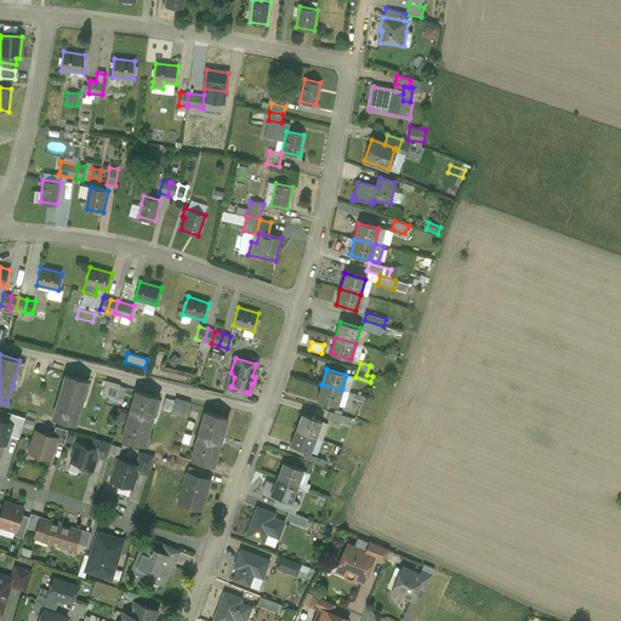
[(89,382),(66,375),(52,419),(75,426),(81,406),(83,406),(84,399),(89,382)]
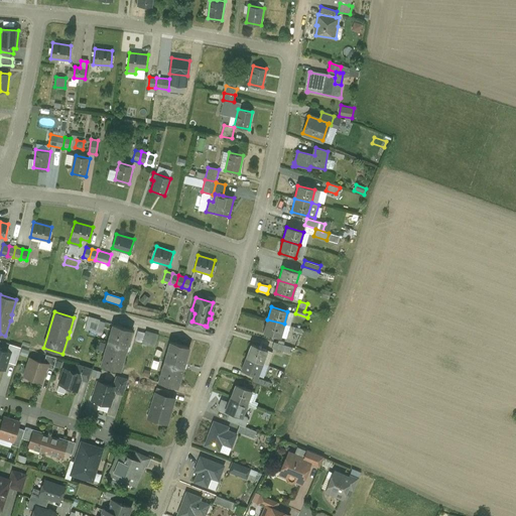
[(100,320),(89,316),(85,328),(97,332),(100,320)]
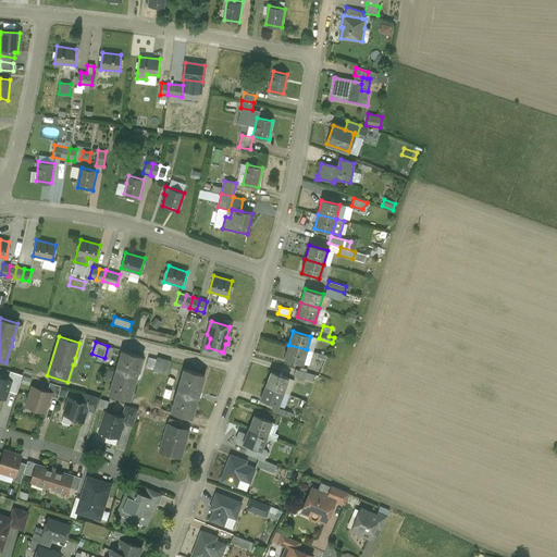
[(221,351),(207,347),(208,346),(203,345),(201,346),(199,354),(219,358),(221,351)]
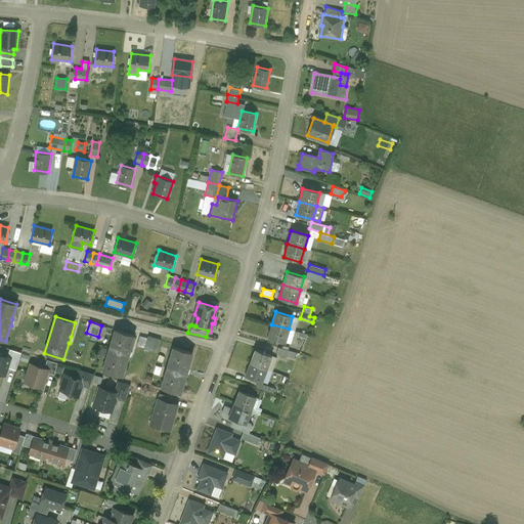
[(289,329),(271,324),(267,338),(285,343),(289,329)]
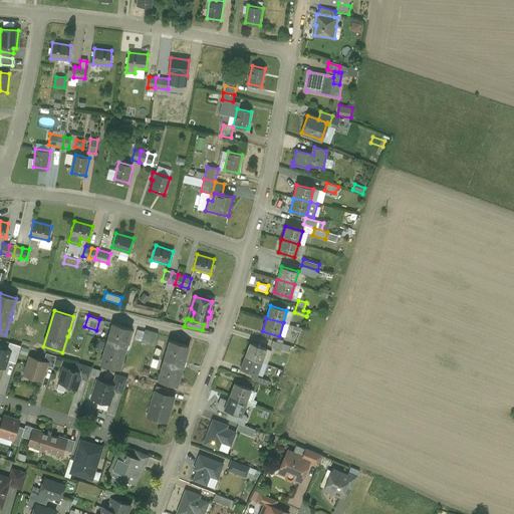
[(112,323),(100,363),(119,368),(124,349),(126,350),(127,344),(126,344),(132,328),(112,323)]
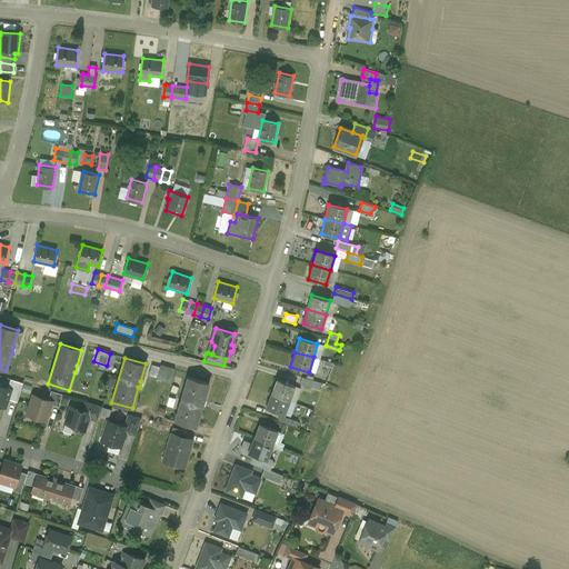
[(150,365),(148,376),(157,377),(158,366),(150,365)]
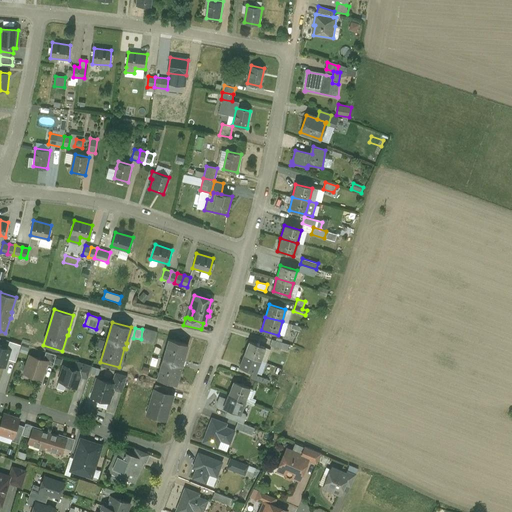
[(157,332),(144,328),(141,340),(153,344),(157,332)]
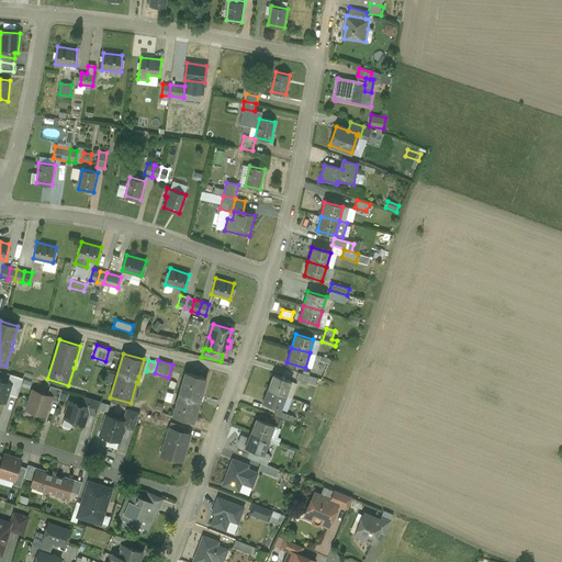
[(186,372),(172,415),(193,422),(199,402),(200,402),(202,395),(201,395),(206,379),(186,372)]
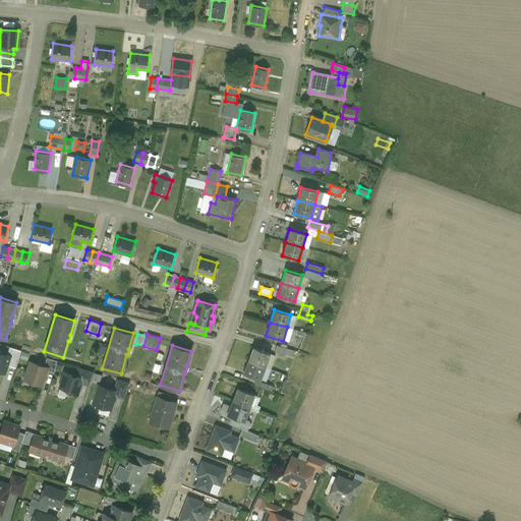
[(293,350),(276,345),(274,352),(292,357),(293,350)]
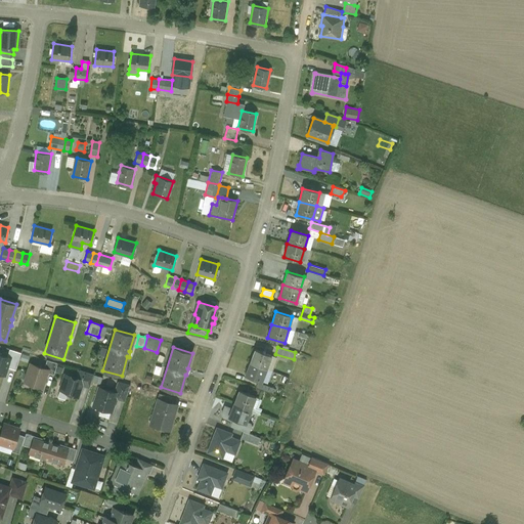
[(20,352),(9,349),(6,357),(10,358),(7,367),(15,369),(20,352)]
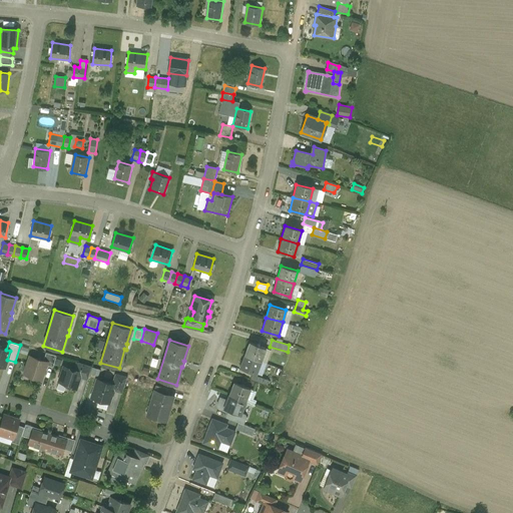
[(266,349),(249,342),(244,355),(261,361),(266,349)]
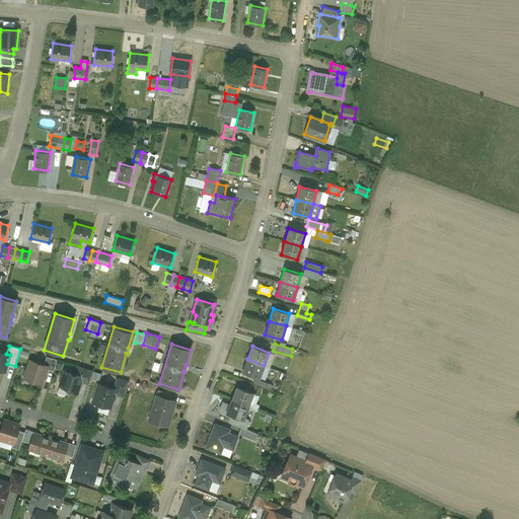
[(6,354),(0,351),(0,369),(4,371),(7,364),(10,355),(6,354)]
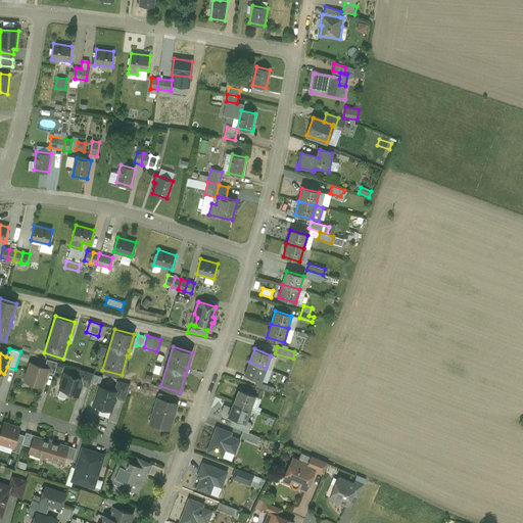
[(57,363),(46,360),(44,368),(48,369),(47,372),(53,374),(57,363)]
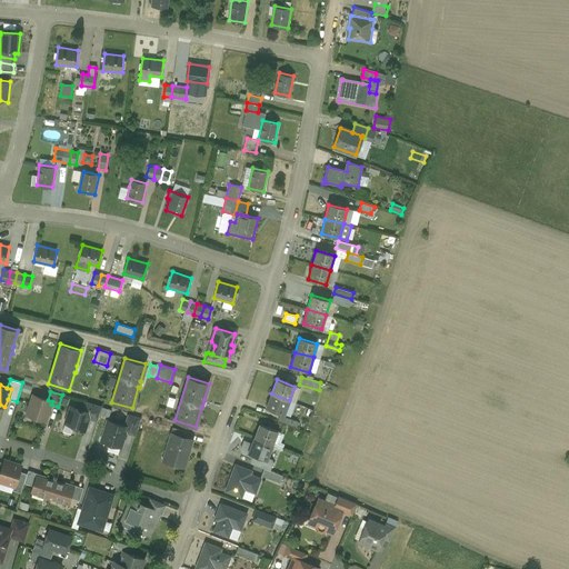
[(289,400),(271,393),(266,408),(283,415),(289,400)]
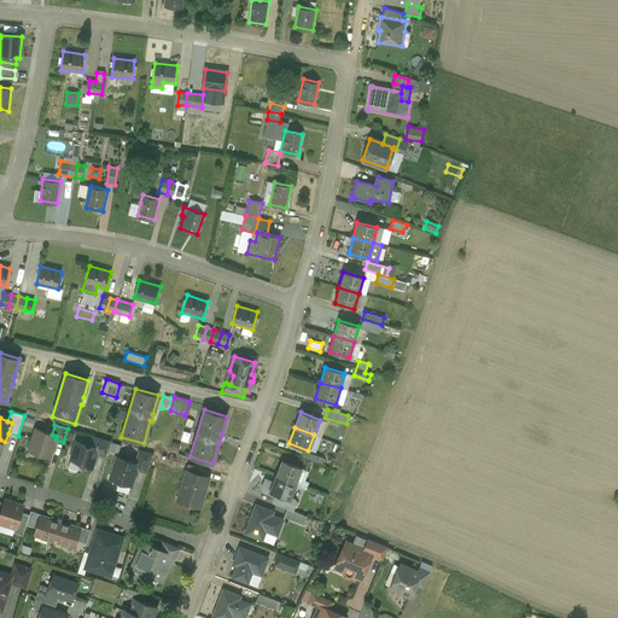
[(52,435),(35,429),(29,450),(50,458),(56,439),(57,436),(52,435)]
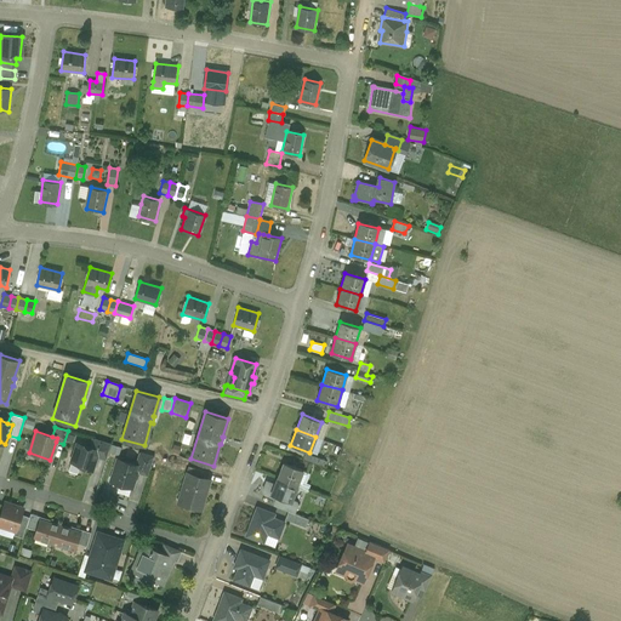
[(110,443),(93,438),(91,448),(98,450),(97,455),(106,459),(110,443)]
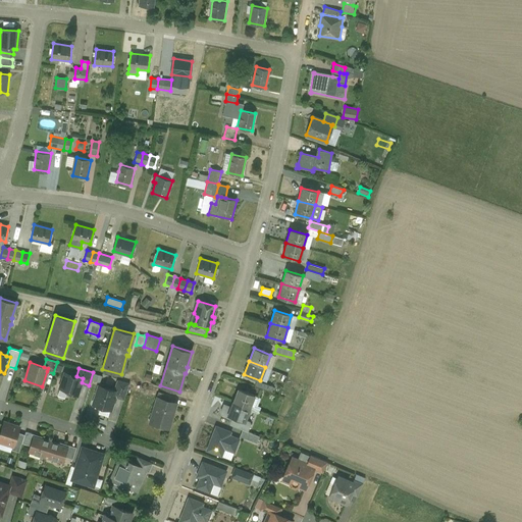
[(76,376),(64,372),(59,387),(67,390),(66,393),(77,396),(82,382),(83,378),(76,376)]
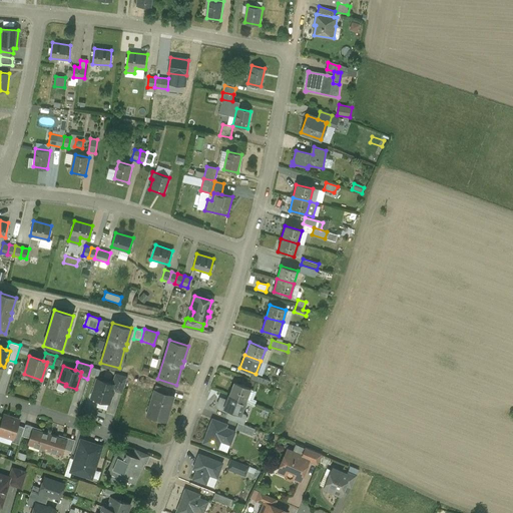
[(127,377),(115,373),(112,384),(114,385),(113,390),(122,393),(127,377)]
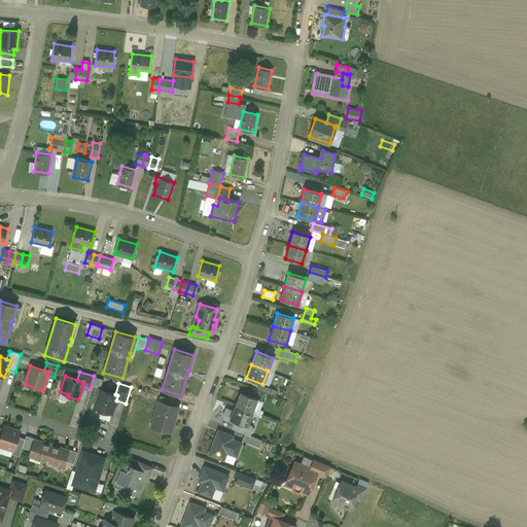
[(276,391),(259,384),(257,389),(274,396),(276,391)]
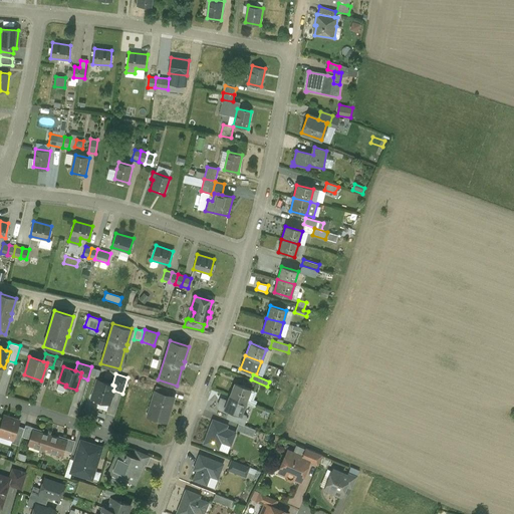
[(112,384),(97,380),(92,399),(108,404),(110,396),(112,395),(113,391),(114,386),(112,384)]
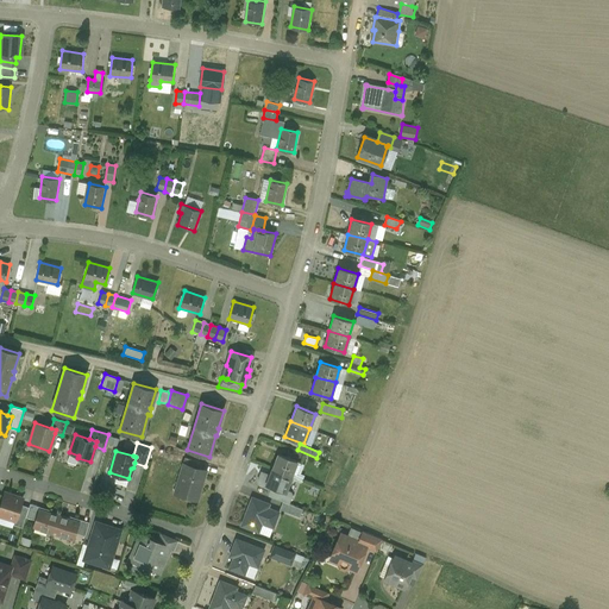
[(297,462),(277,453),(272,469),(290,476),(292,476),(297,462)]
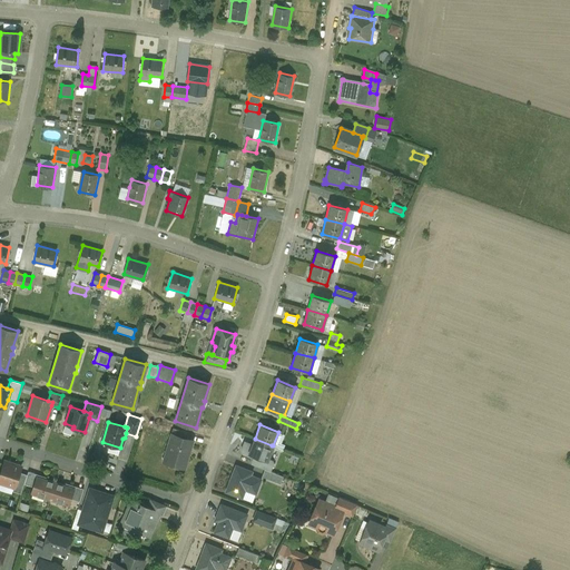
[(187,432),(173,428),(170,435),(173,436),(173,434),(185,439),(187,432)]
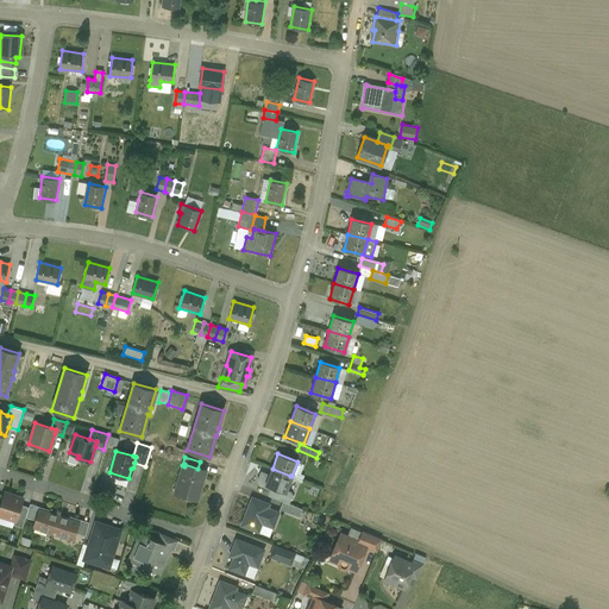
[(198,469),(184,464),(184,466),(180,481),(179,481),(179,482),(182,483),(180,493),(175,491),(175,493),(196,500),(205,471),(198,469)]
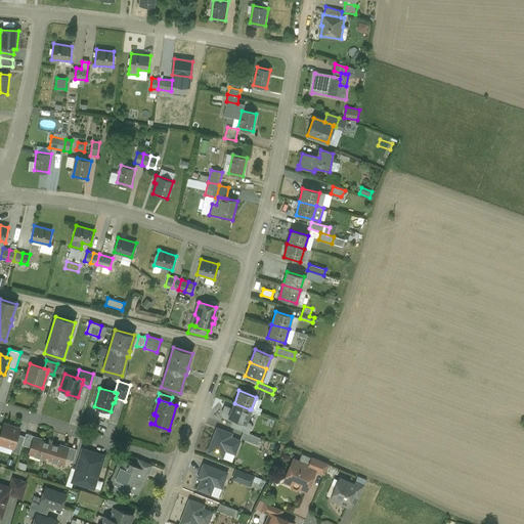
[(234,403),(233,403),(231,408),(225,406),(222,413),(223,417),(229,419),(231,418),(233,421),(234,419),(246,423),(246,422),(251,409),(250,409),(234,403)]
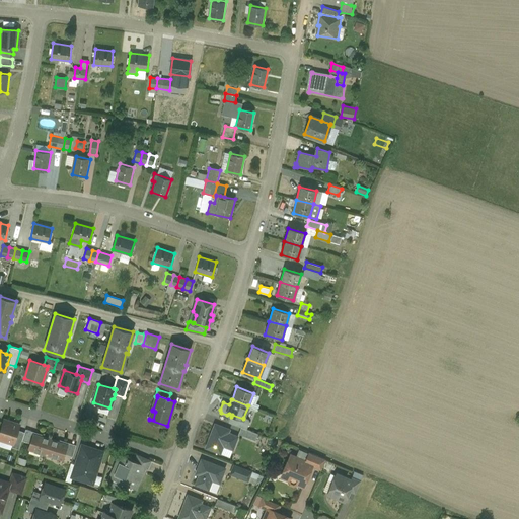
[(243,419),(232,415),(231,417),(229,422),(241,427),(246,429),(248,422),(247,420),(243,418),(243,419)]
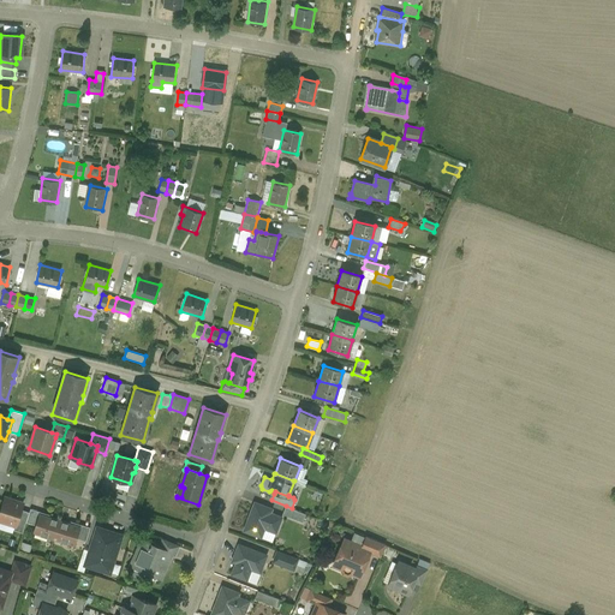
[(23,503),(5,497),(0,511),(0,520),(15,525),(16,525),(21,509),(23,503)]
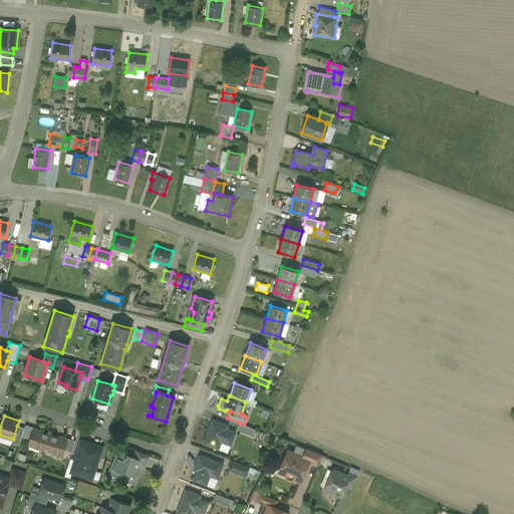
[(228,425),(214,420),(205,444),(219,449),(222,441),(231,445),(236,432),(227,428),(228,425)]
